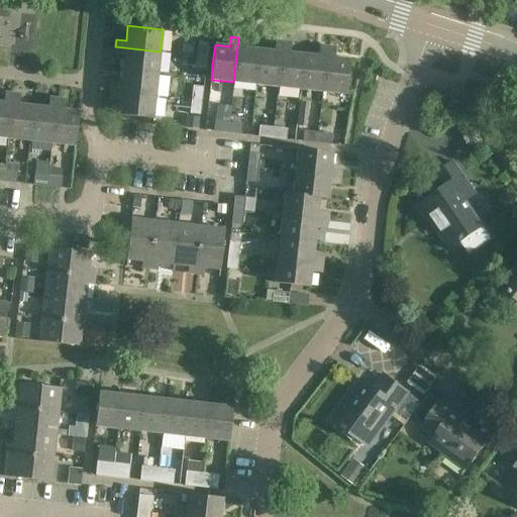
[(238,37),(233,82),(255,85),(260,49),(245,48),(246,38),(238,37)]
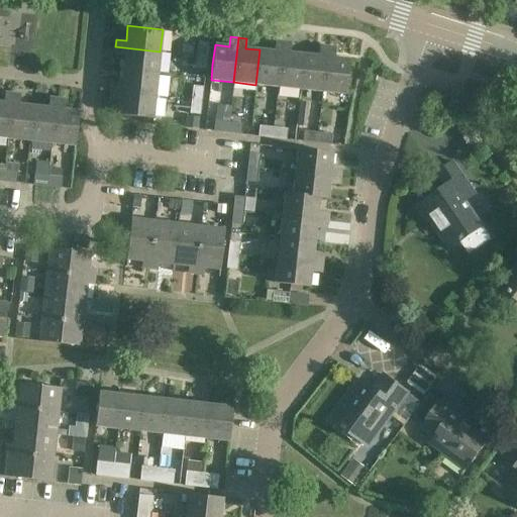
[(278,87),(283,42),(276,41),(274,52),(260,49),(255,85),(278,87)]
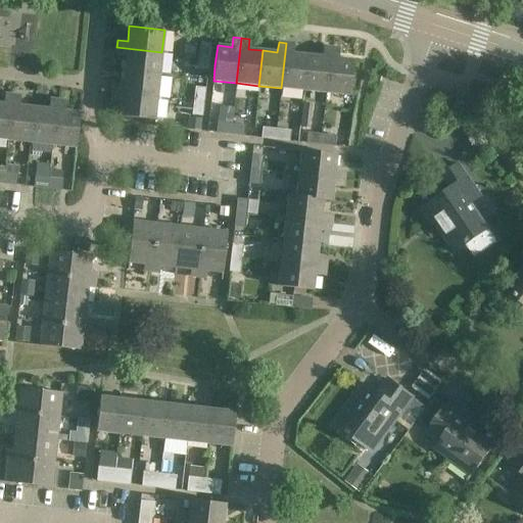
[(200,43),(199,56),(209,57),(211,44),(200,43)]
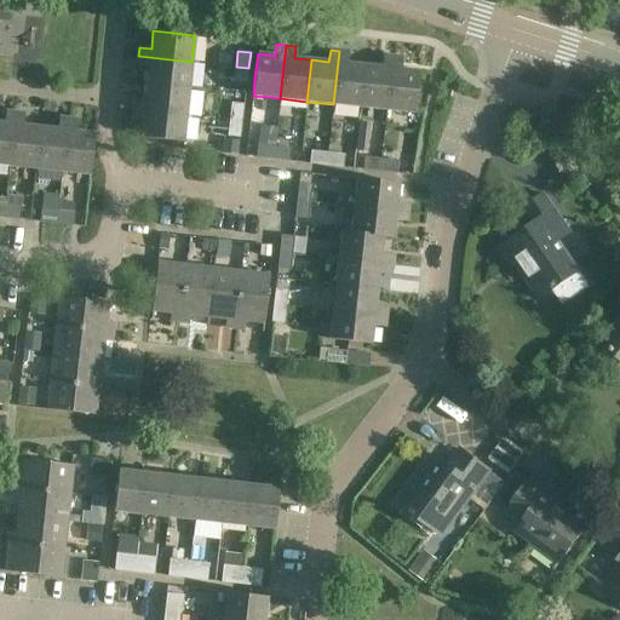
[(349,52),(339,51),(333,104),(360,108),(365,65),(348,64),(349,52)]
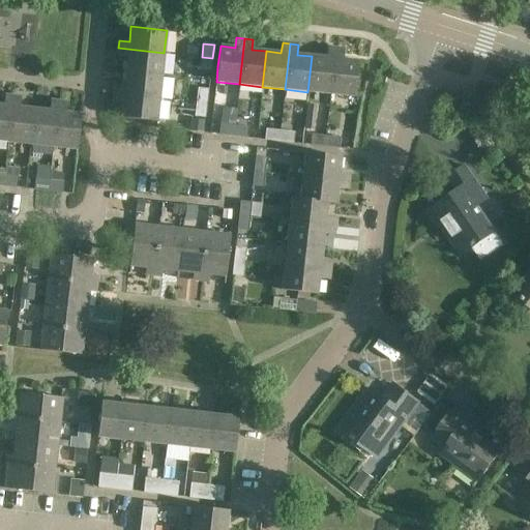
[(127,57),(126,71),(162,76),(164,53),(118,48),(117,56),(127,57)]
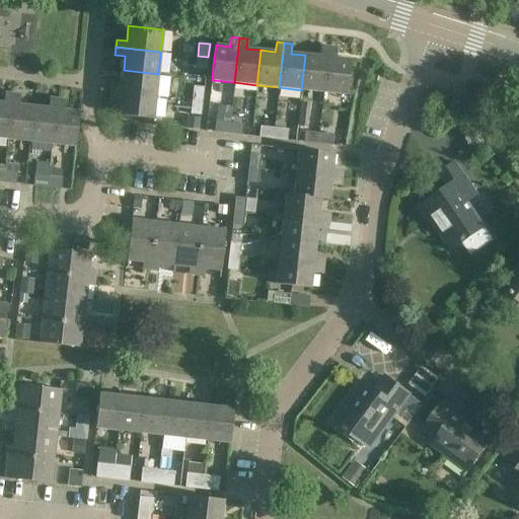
[(324,92),(329,48),(321,47),(319,57),(305,55),(301,90),(324,92)]
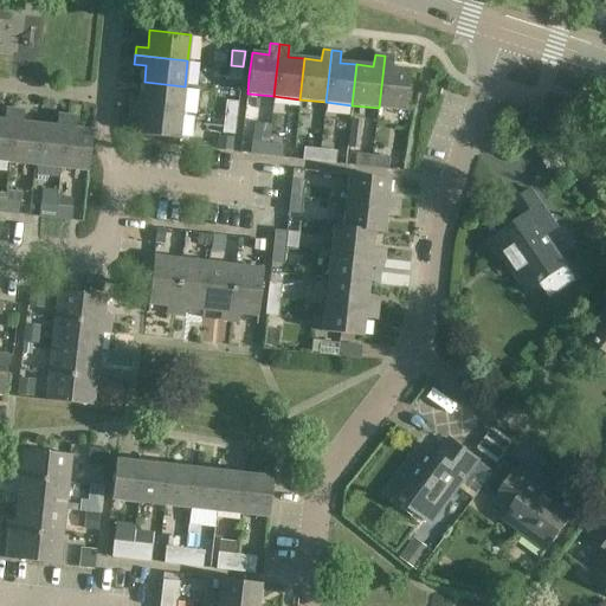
[(393,57),(385,56),(379,108),(405,111),(410,70),(392,69),(393,57)]
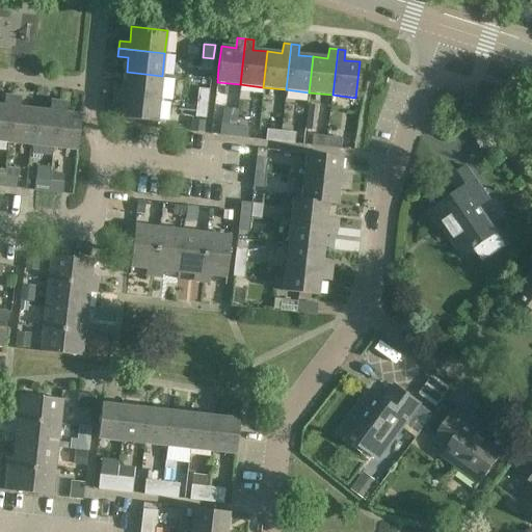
[(201,72),(211,73),(213,58),(203,57),(201,72)]
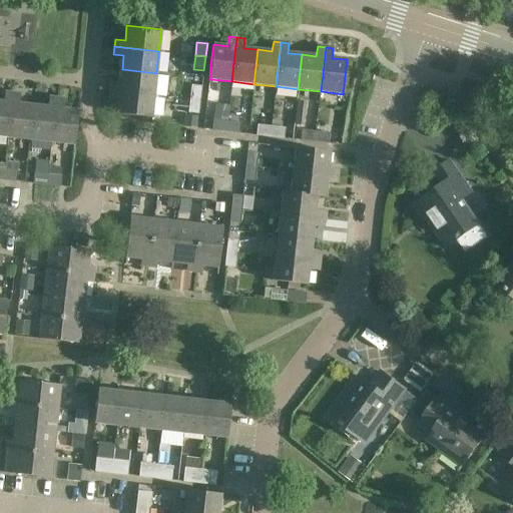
[(110,83),(109,90),(153,95),(156,73),(122,69),(120,84),(110,83)]
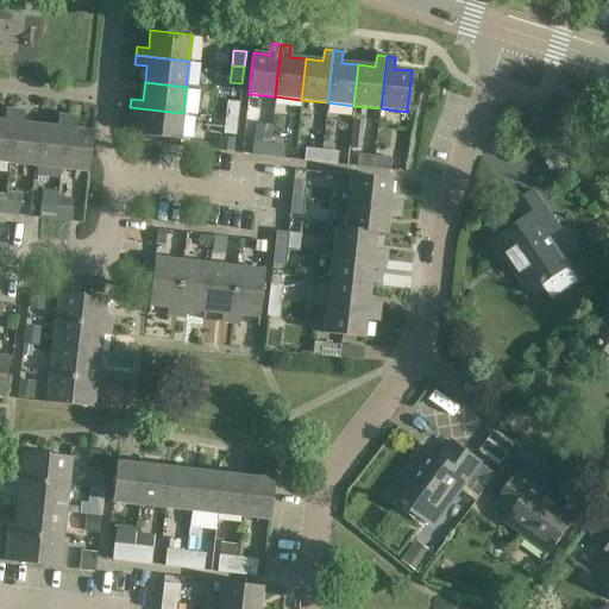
[(227,102),(226,118),(238,119),(239,104),(227,102)]
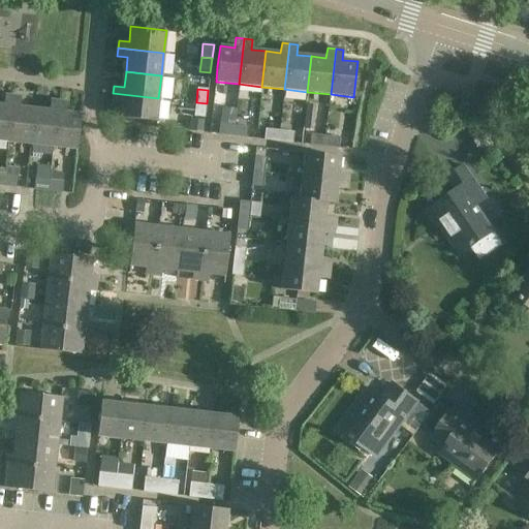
[(158,98),(113,93),(112,101),(122,102),(121,118),(155,122),(158,98)]
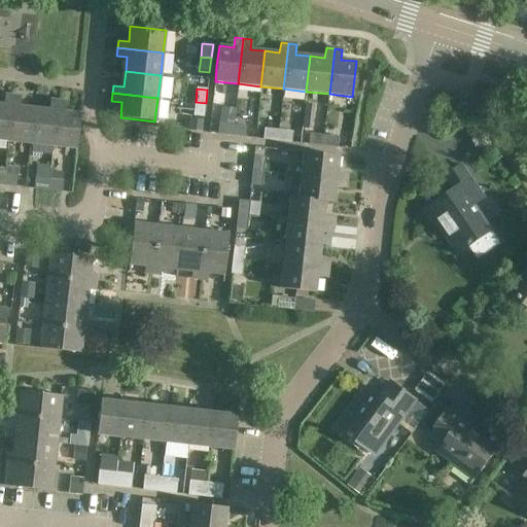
[(0,140),(7,142),(13,96),(5,95),(4,105),(0,104),(0,140)]
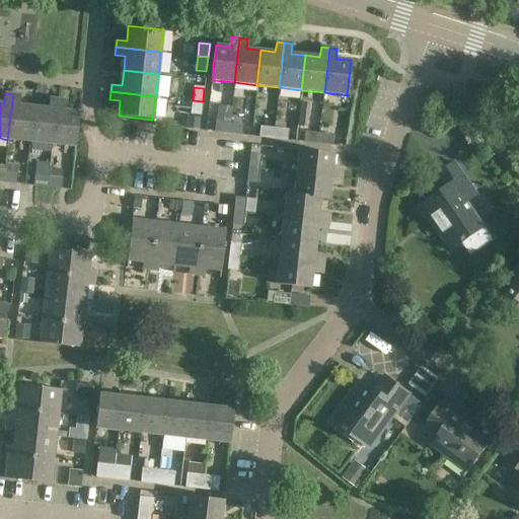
[(13,94),(7,140),(29,143),(34,106),(19,105),(20,95),(13,94)]
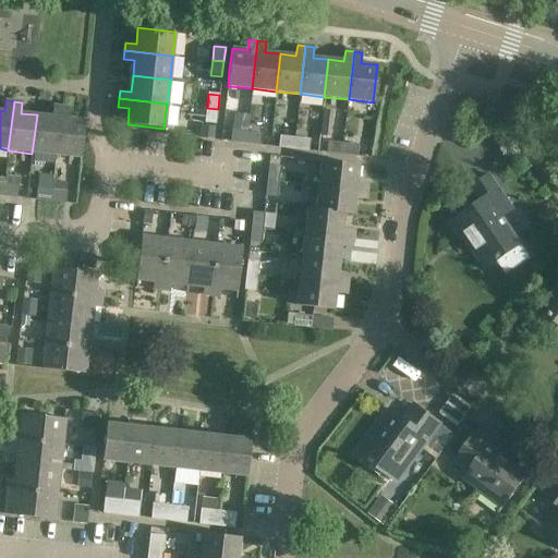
[(32,154),(57,156),(62,107),(53,106),(52,117),(37,114),(32,154)]
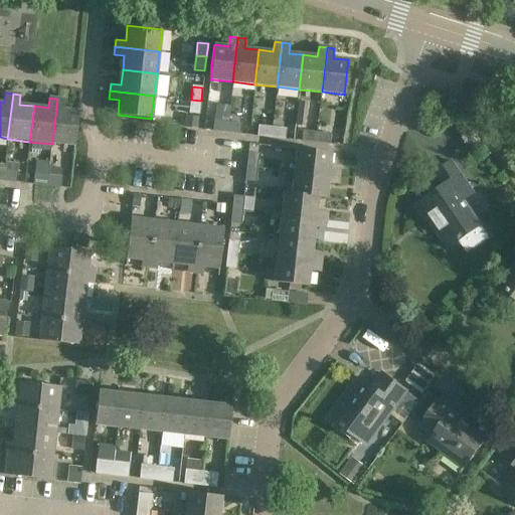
[(52,144),(74,147),(76,131),(78,112),(63,110),(64,100),(57,99),(52,144)]
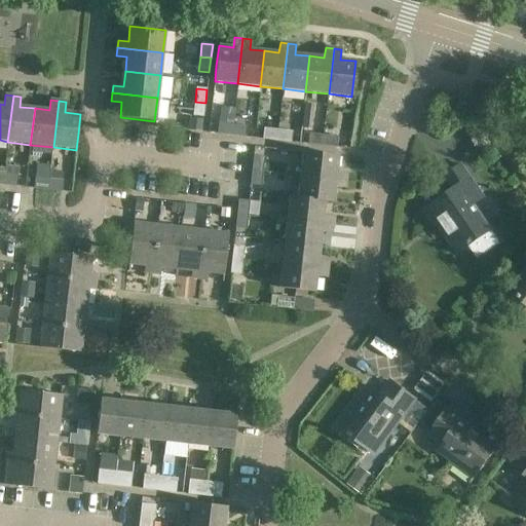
[(205,103),(195,102),(193,116),(203,117),(205,103)]
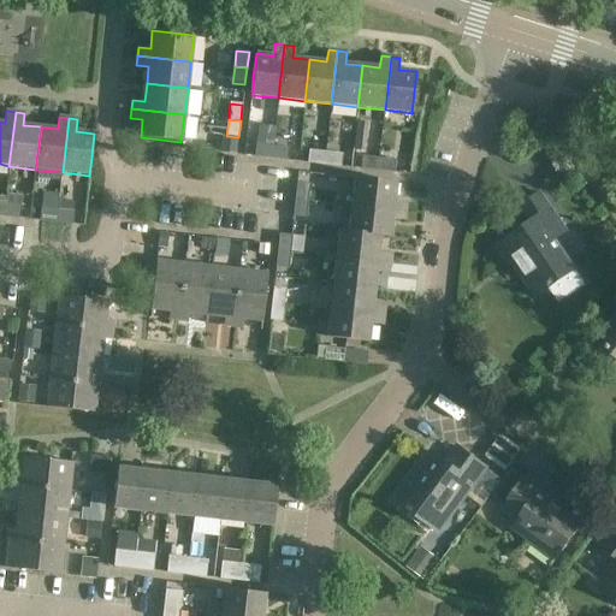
[(356,122),(354,150),(365,152),(368,123),(356,122)]
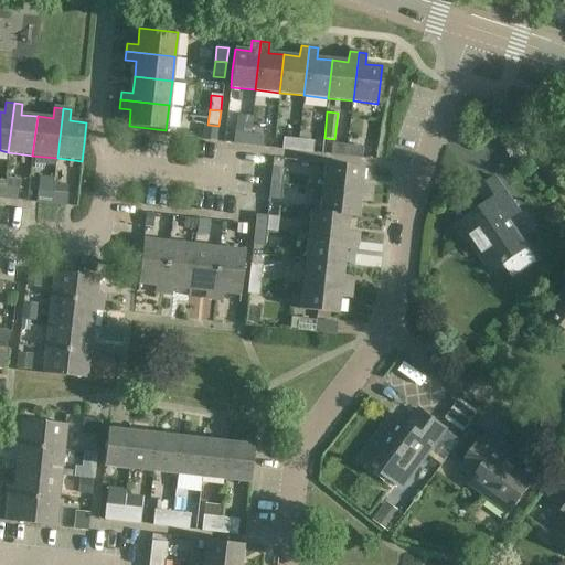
[(235,132),(234,145),(249,146),(251,135),(235,132)]
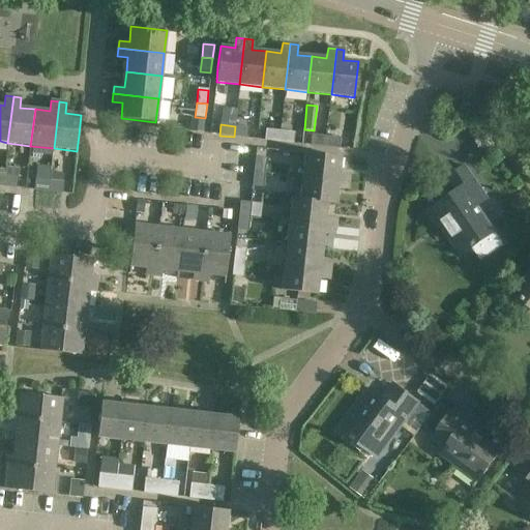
[(248,127),(235,126),(234,137),(247,139),(248,127)]
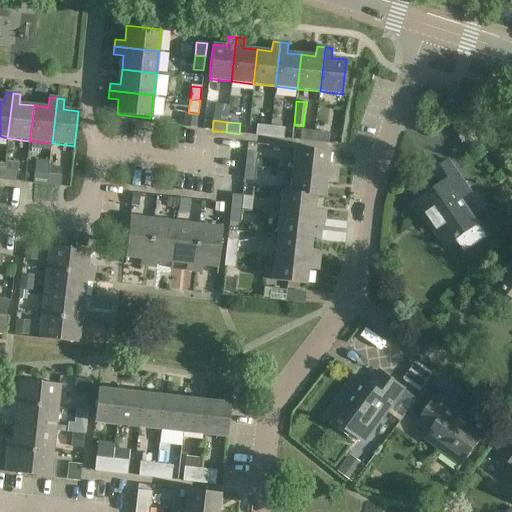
[(256,136),(270,137),(271,127),(257,125),(256,136)]
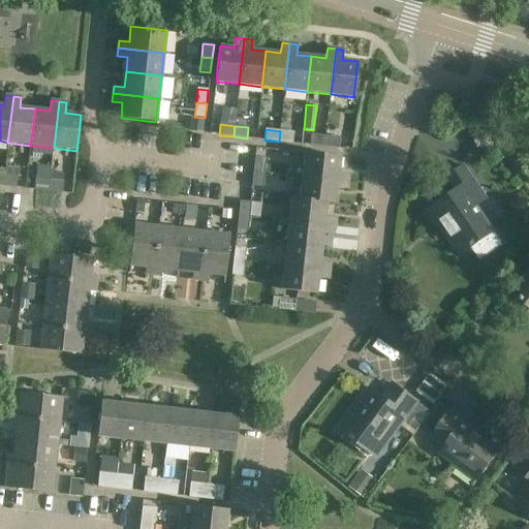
[(293,132),(280,131),(279,142),(292,143),(293,132)]
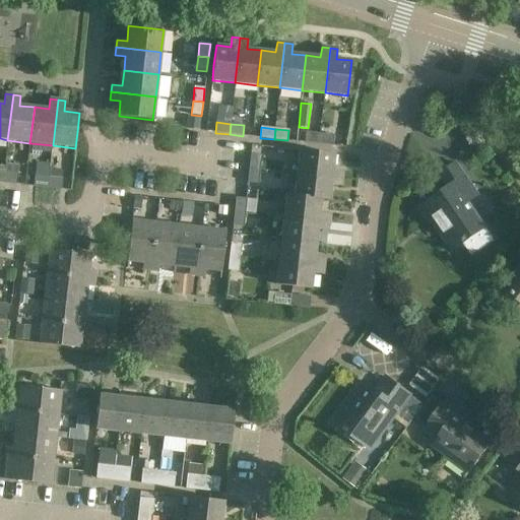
[(306,133),(305,143),(319,144),(320,134),(306,133)]
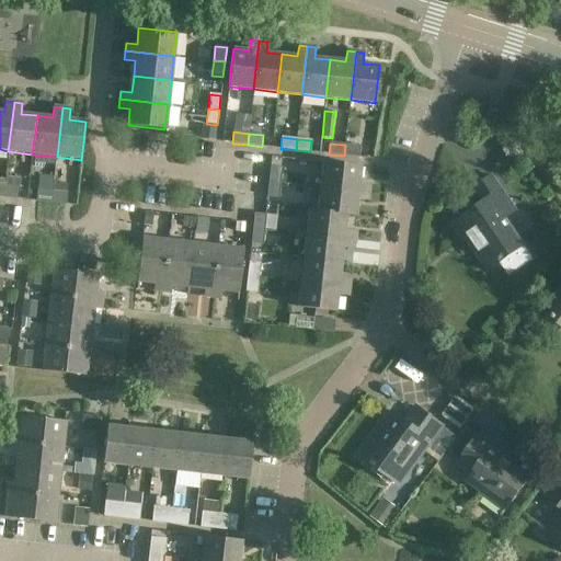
[(361,147),(345,145),(344,156),(358,158),(361,147)]
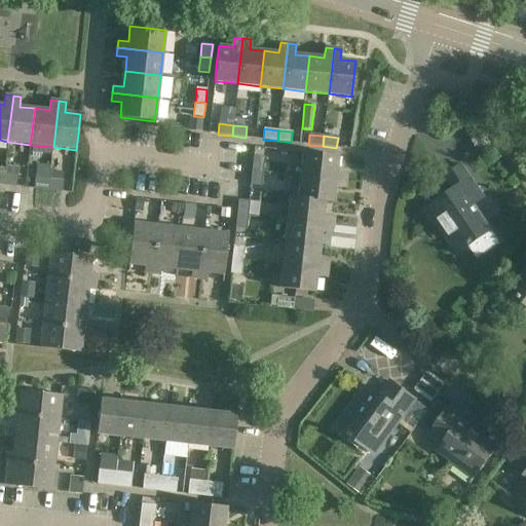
[(292,165),(291,175),(346,181),(347,173),(336,172),(338,156),(317,154),(302,152),(301,166),(292,165)]
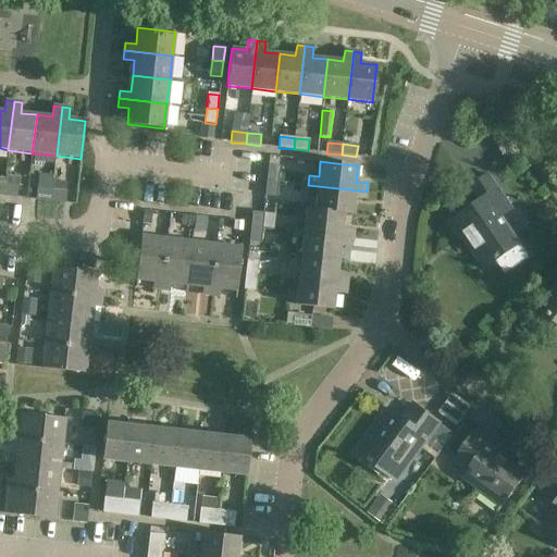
[(280,168),(269,165),(267,181),(279,182),(280,168)]
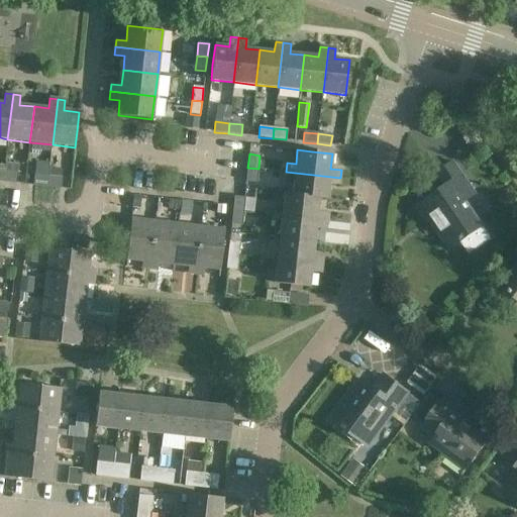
[(17,184),(18,173),(11,173),(13,158),(5,157),(3,172),(2,182),(17,184)]
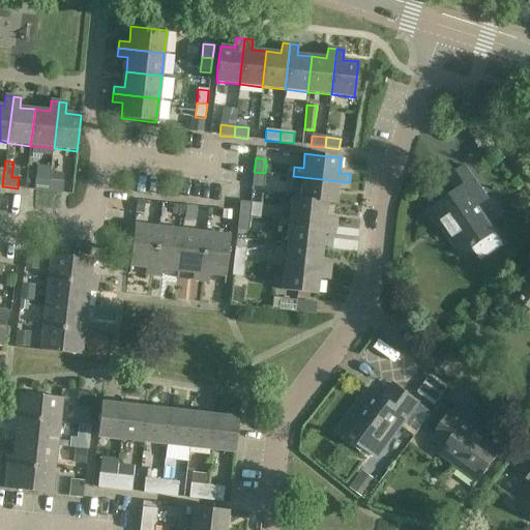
[(458,192),(428,213),(437,228),(438,227),(444,224),(464,252),(461,254),(462,255),(472,247),(480,261),(503,245),(494,232),(476,207),(488,200),(465,167),(448,178),(458,192)]
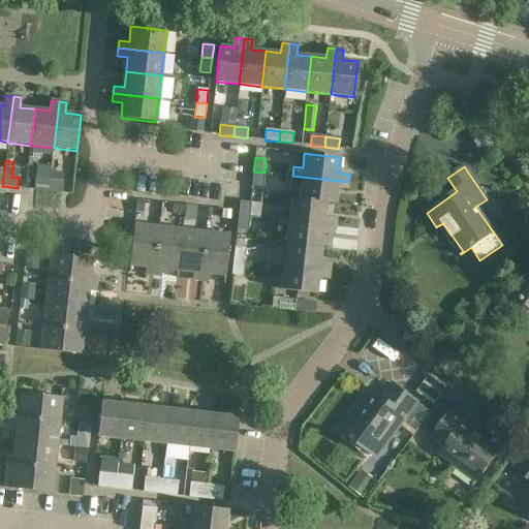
[(265,173),(253,172),(252,186),(262,187),(265,173)]
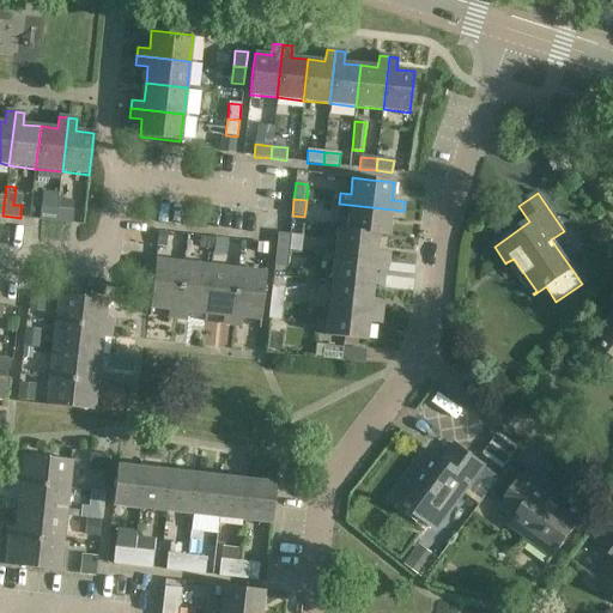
[(338,213),(349,214),(347,230),(337,229),(337,231),(378,235),(388,236),(390,218),(402,219),(404,211),(339,204),(338,213)]
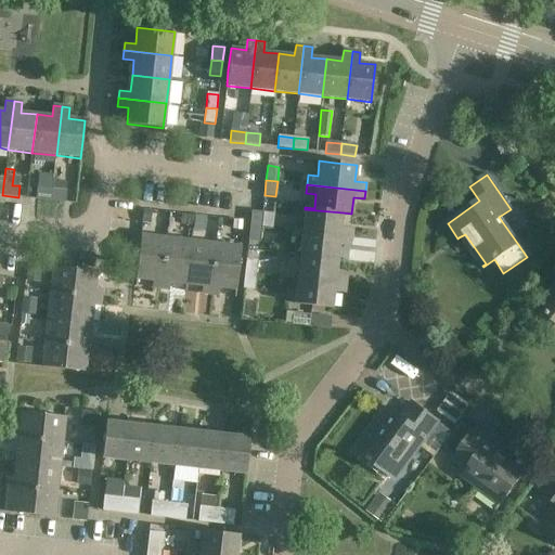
[(36,199),(37,199),(51,201),(52,190),(37,188),(36,199)]
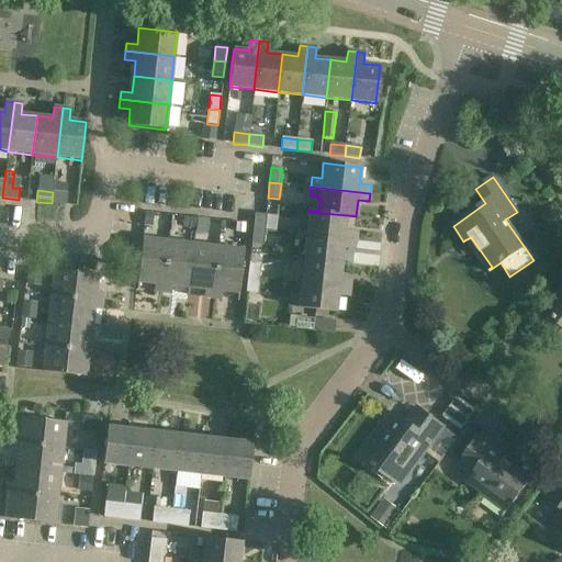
[(68,193),(53,192),(52,203),(67,205),(68,193)]
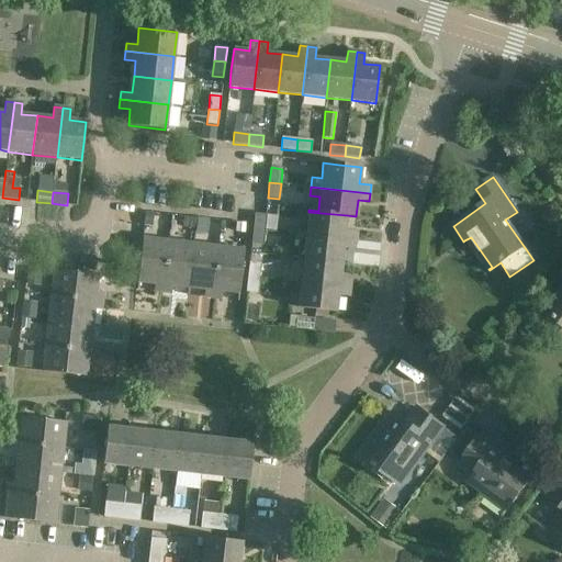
[(145,212),(144,226),(152,227),(154,213),(145,212)]
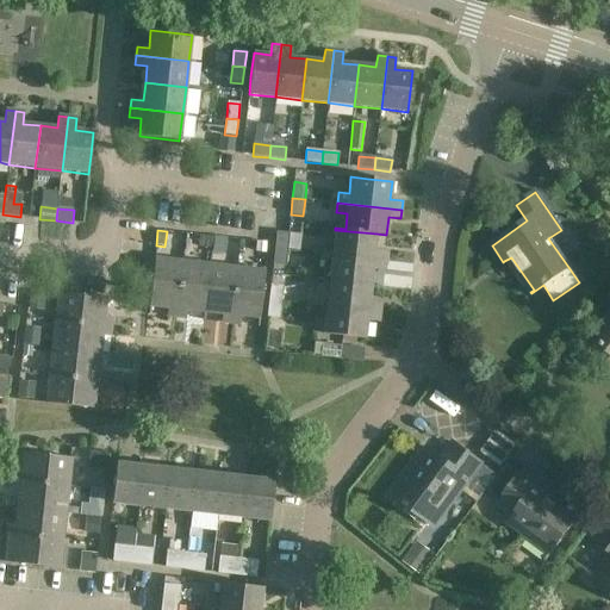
[(377,234),(335,230),(332,256),(386,261),(387,251),(374,250),(377,234)]
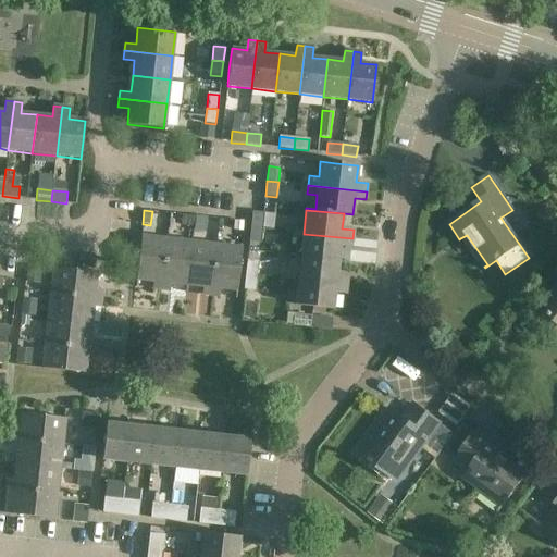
[(263,213),(252,212),(251,227),(262,229),(263,213)]
